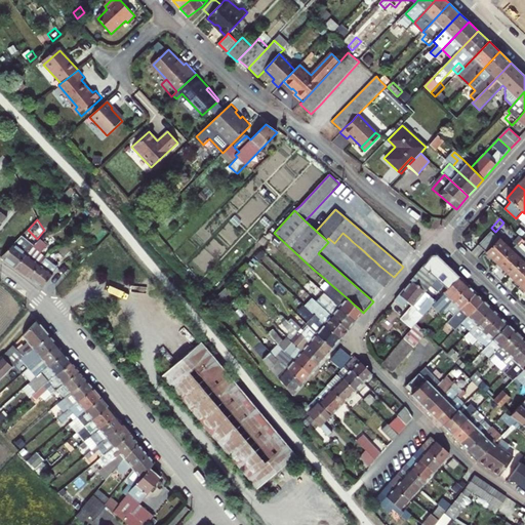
[(491,232),(478,245),(497,264),(510,250),(491,232)]
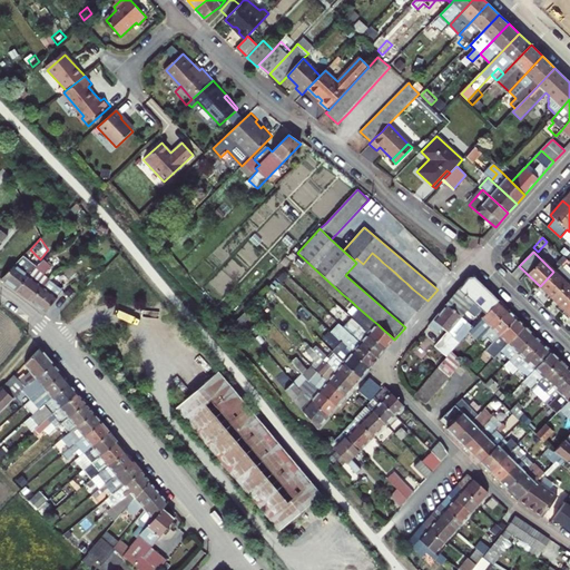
[(418,313),(428,301),(423,297),(418,293),(412,288),(406,283),(401,278),(395,273),(389,267),(383,263),(379,258),(372,253),(363,264),(369,269),(418,313)]
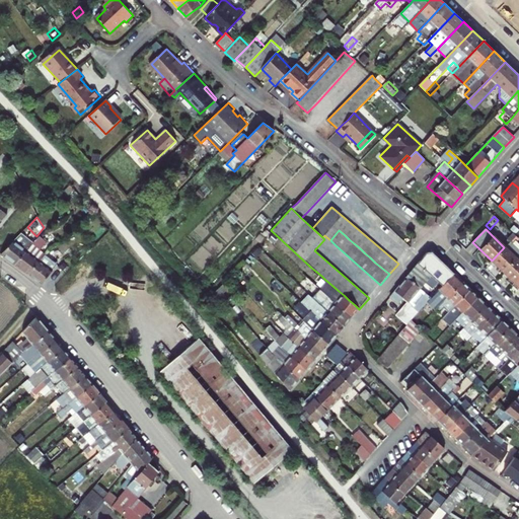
[(20,233),(1,253),(15,265),(31,244),(32,242),(20,233)]
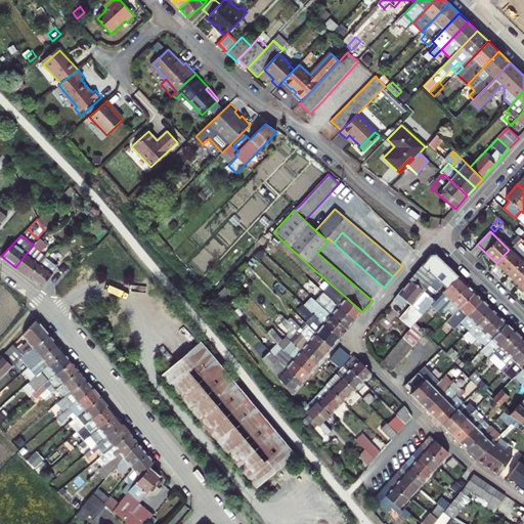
[(508,274),(523,257),(523,251),(518,246),(521,243),(523,241),(520,237),(509,250),(496,263),(508,274)]
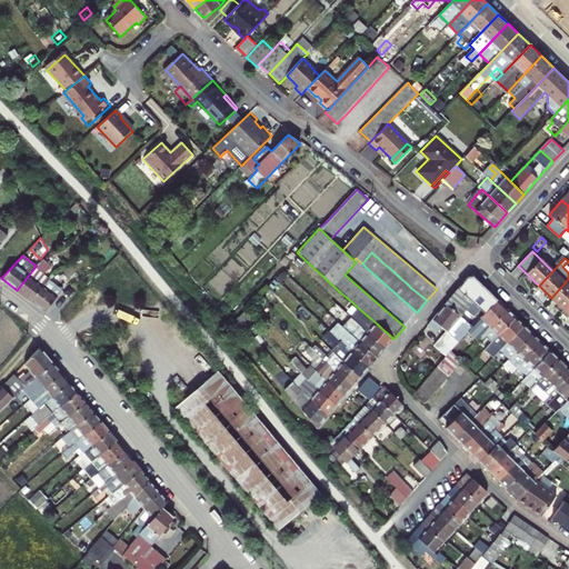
[(31,301),(49,278),(35,268),(17,290),(31,301)]
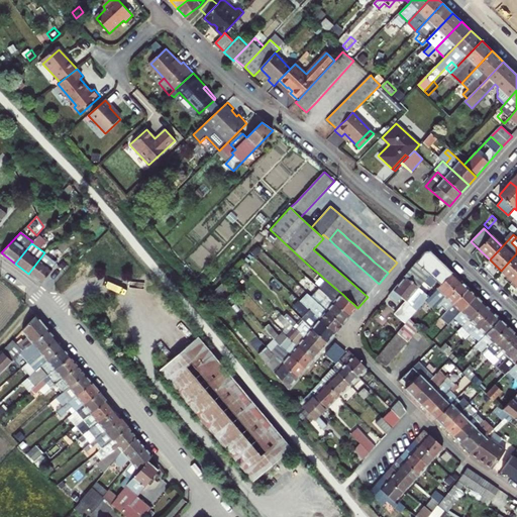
[(432,251),(425,250),(415,264),(440,285),(453,272),(432,251)]
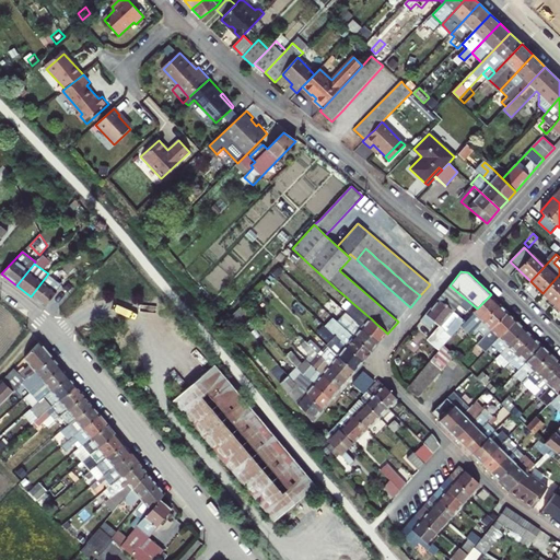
[(61,284),(48,273),(31,296),(45,306),(61,284)]
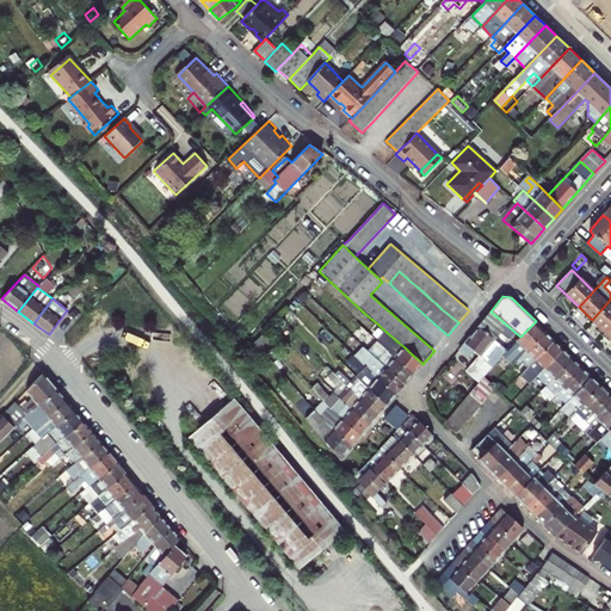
[(606,333),(610,327),(610,300),(592,320),(606,333)]
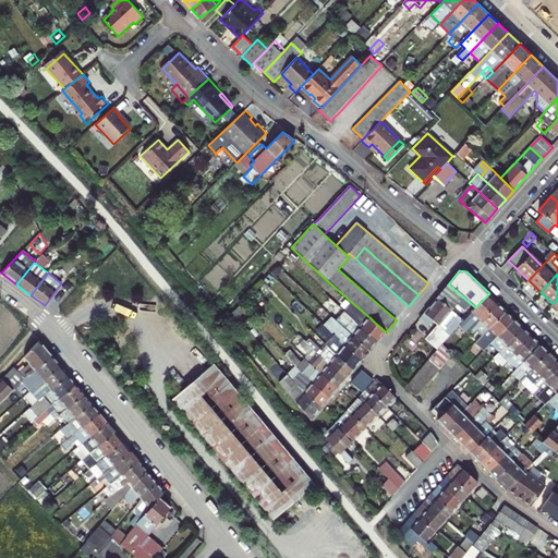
[(448,284),(436,299),(463,320),(475,307),(448,284)]
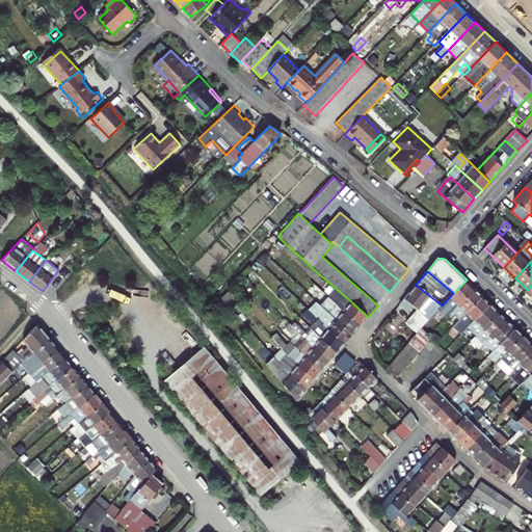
[(249,278),(254,283),(259,277),(254,273),(249,278)]
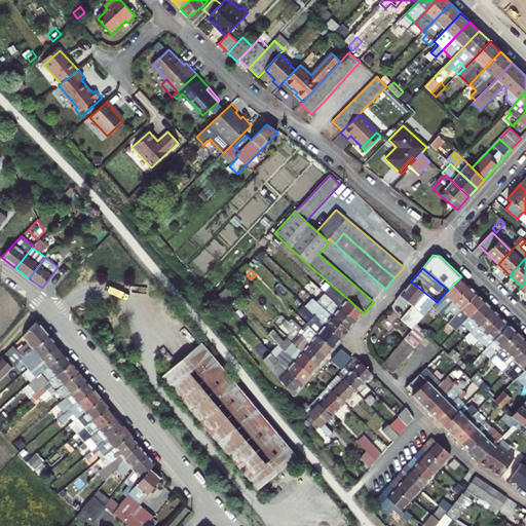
[(325,289),(329,283),(326,279),(320,274),(315,271),(311,276),(325,289)]
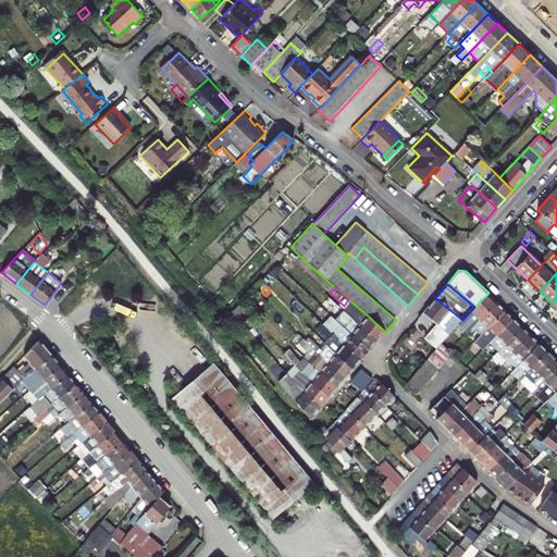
[(462,320),(455,327),(458,331),(468,321),(473,326),(497,301),(489,293),(474,307),(462,320)]
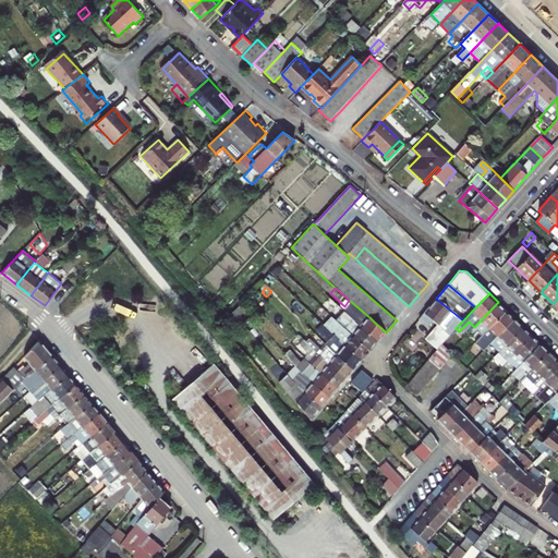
[(426,339),(437,350),(443,344),(456,328),(463,320),(436,299),(419,319),(429,327),(434,320),(439,325),(426,339)]
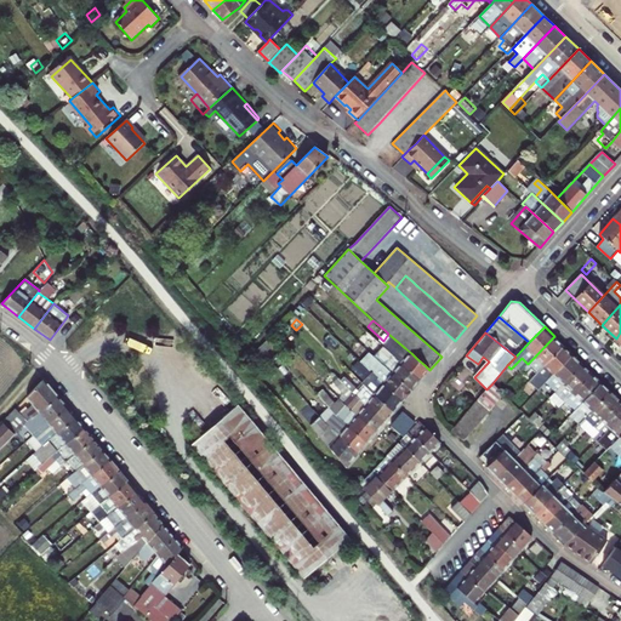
[(539,372),(564,346),(554,336),(528,364),(522,369),(525,372),(533,366),(539,372)]
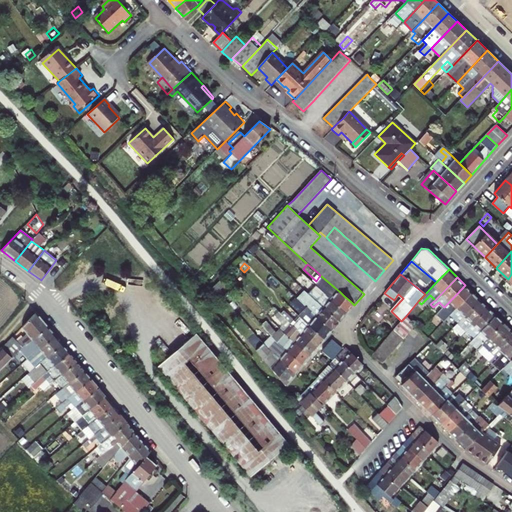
[(214,286),(218,291),(226,285),(222,279),(214,286)]
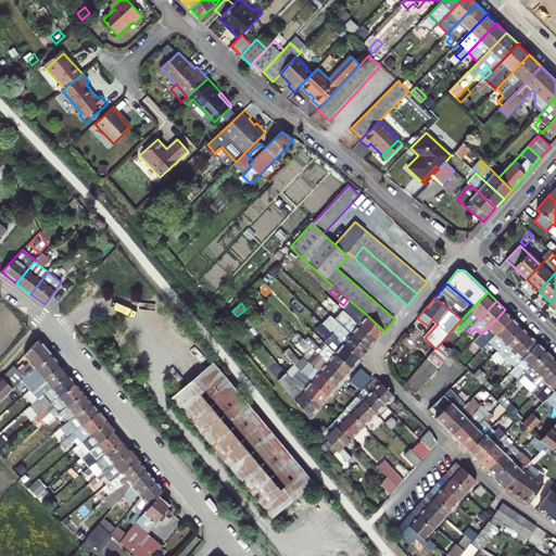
[(346,314),(377,340),(384,331),(380,327),(374,321),(368,316),(363,312),(359,314),(353,307),(346,314)]
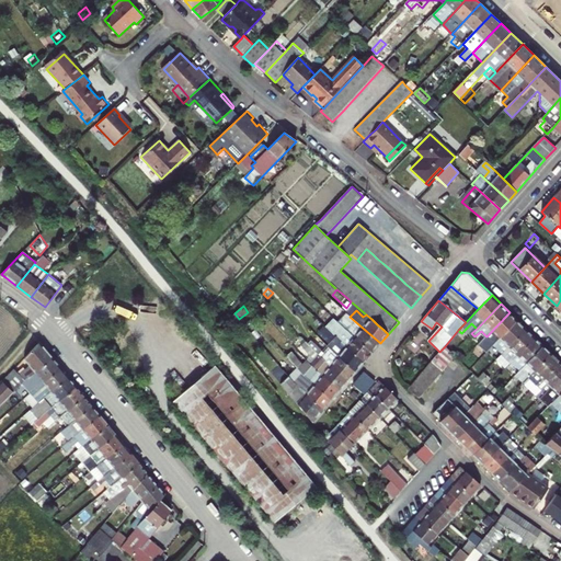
[(342,327),(373,352),(380,343),(350,317),(345,312),(338,322),(342,327)]
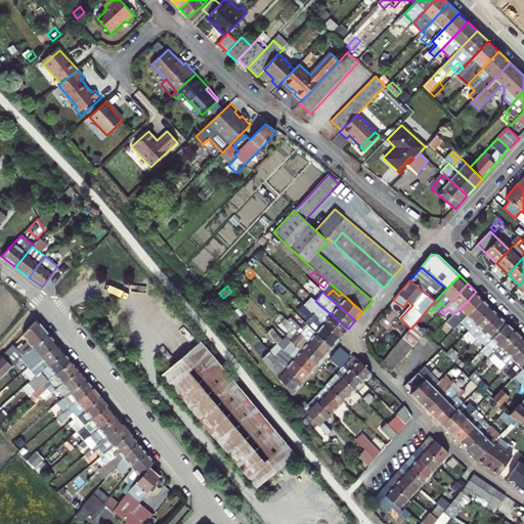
[(463,322),(484,300),(476,292),(454,314),(449,319),(453,323),(457,318),(463,322)]
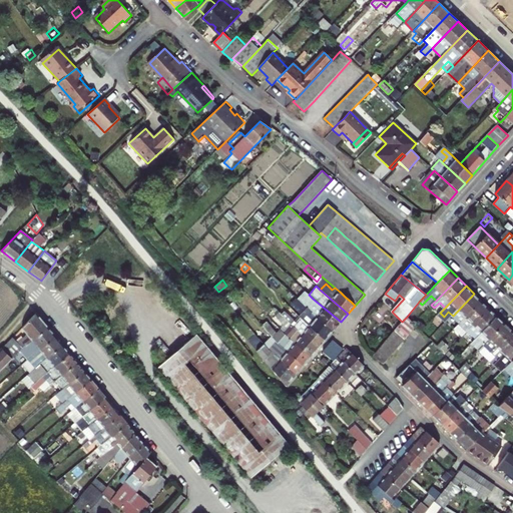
[(460,323),(481,301),(474,294),(453,316),(460,323)]
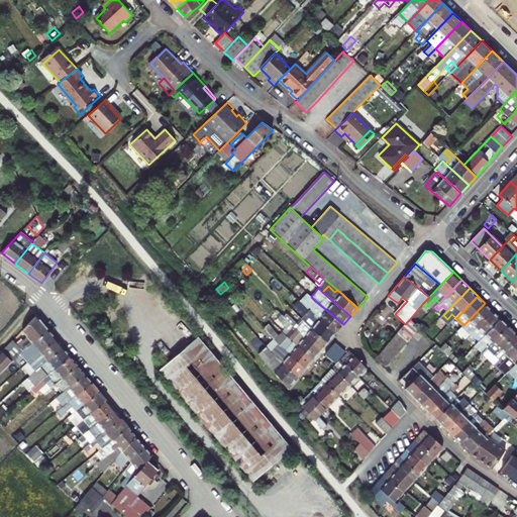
[(309,311),(335,333),(343,324),(315,301),(308,309),(309,311)]
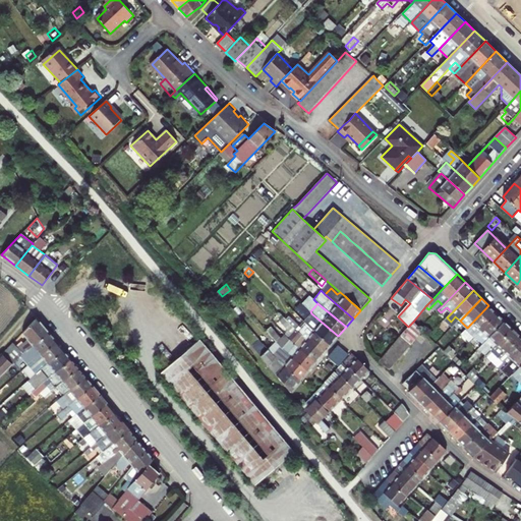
[(475,336),(498,313),(488,305),(467,328),(466,329),(474,337),(475,336)]
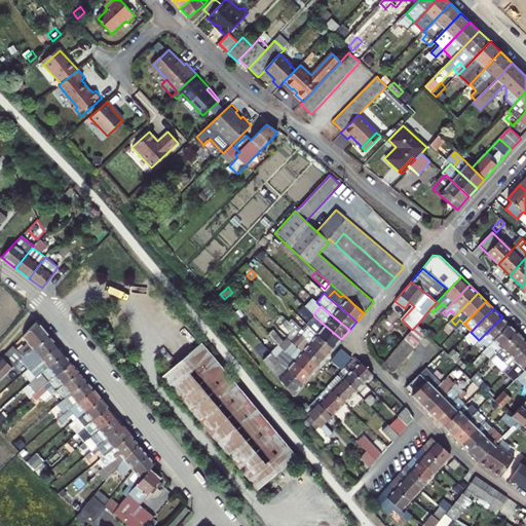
[(308,326),(334,348),(338,343),(341,339),(314,316),(307,325),(308,326)]
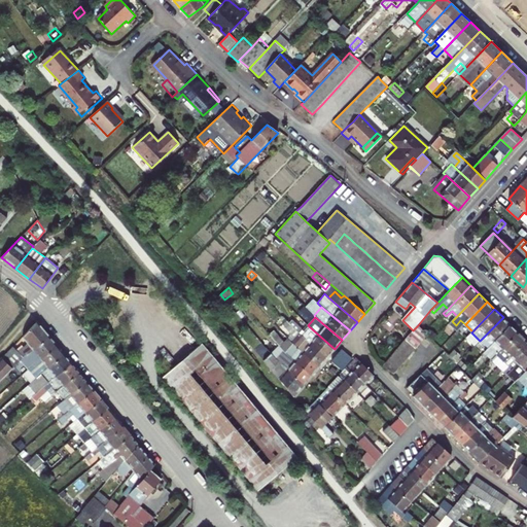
[(489,348),(512,325),(503,317),(481,340),(489,348)]
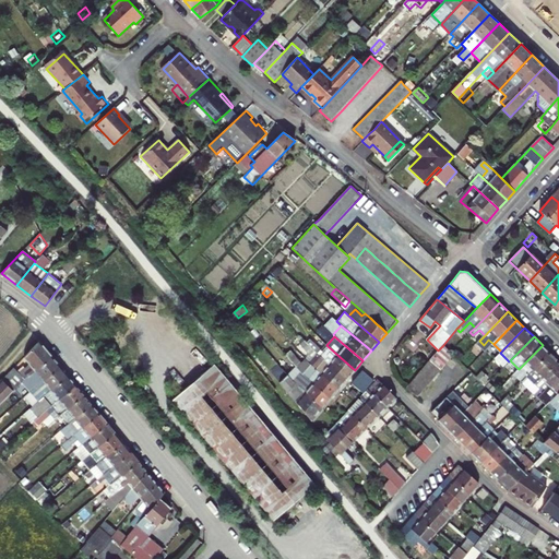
[(322,359),(346,379),(355,370),(328,346),(322,351),(310,340),(307,343),(322,359)]
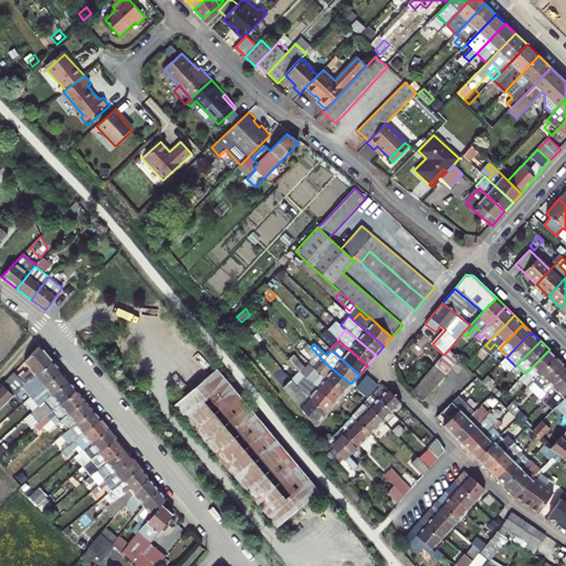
[(490,349),(494,354),(500,348),(494,344),(490,349)]
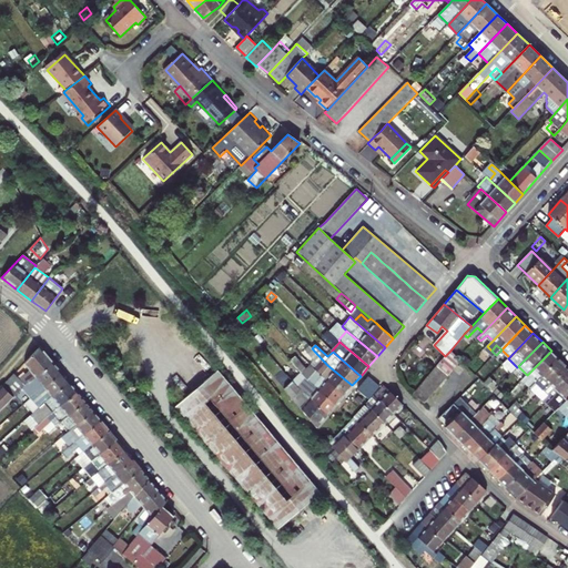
[(0,387),(0,409),(21,388),(24,385),(26,386),(54,363),(40,346),(26,362),(30,368),(19,379),(13,374),(0,387)]
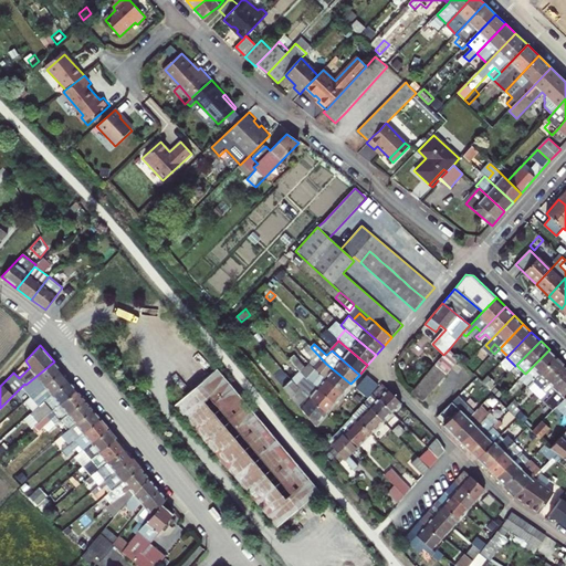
[(313,368),(343,394),(350,384),(326,364),(311,347),(307,345),(304,348),(313,358),(317,364),(313,368)]
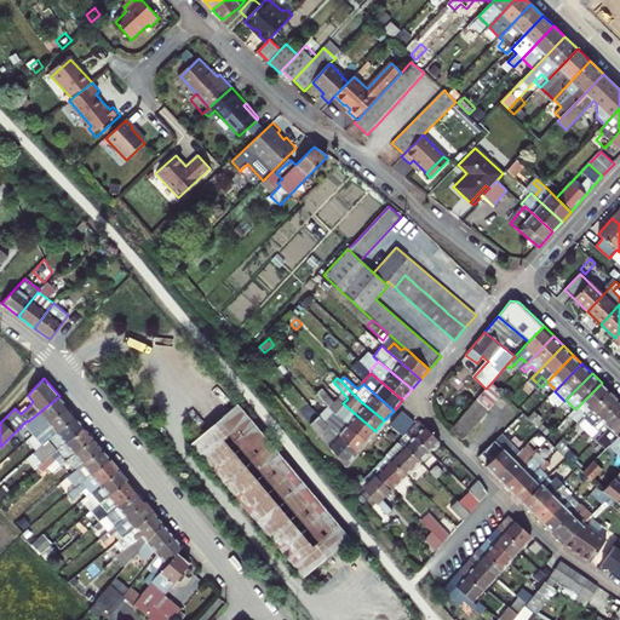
[(482,394),(494,405),(499,399),(503,395),(492,383),(486,389),(482,394)]
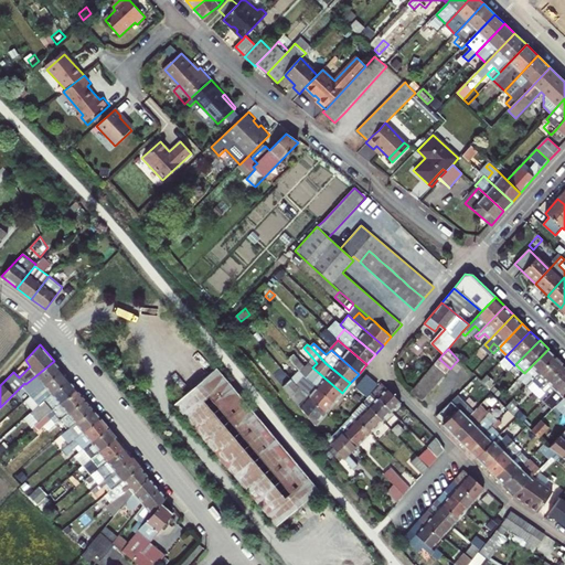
[(528,386),(556,356),(548,349),(524,373),(520,379),(528,386)]
